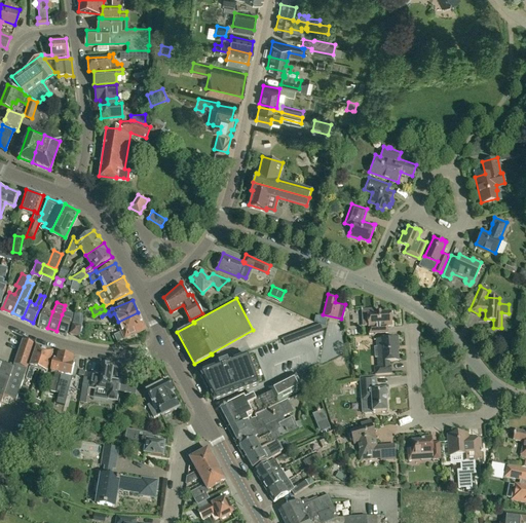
[(368,315),(369,332),(387,330),(387,325),(391,325),(391,316),(392,315),(392,312),(390,311),(390,309),(375,310),(374,306),(362,307),(363,315),(368,315)]
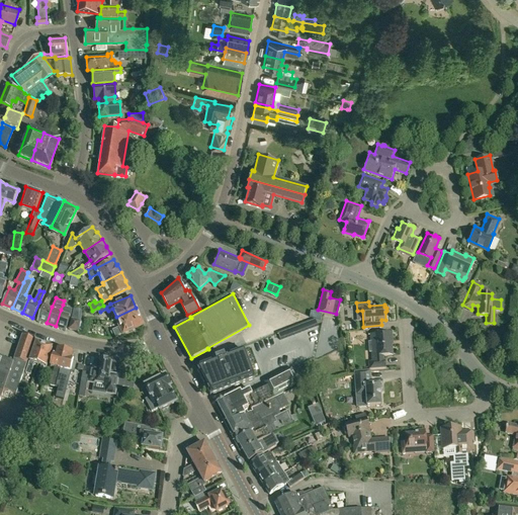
[(37,320),(47,323),(52,307),(49,306),(50,304),(46,303),(45,304),(42,304),(37,320)]
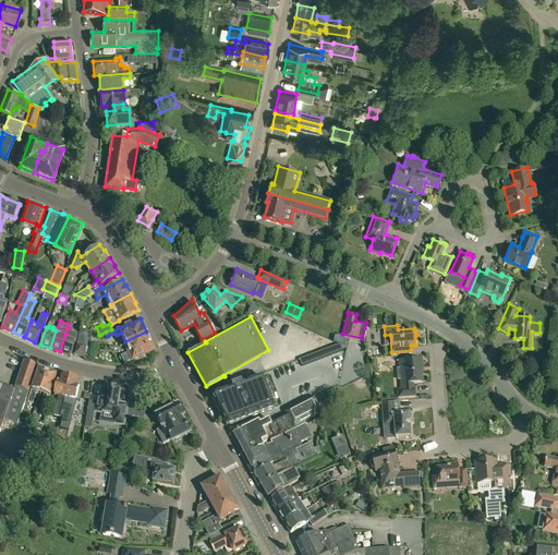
[(70,354),(75,337),(77,332),(68,328),(65,334),(60,351),(70,354)]
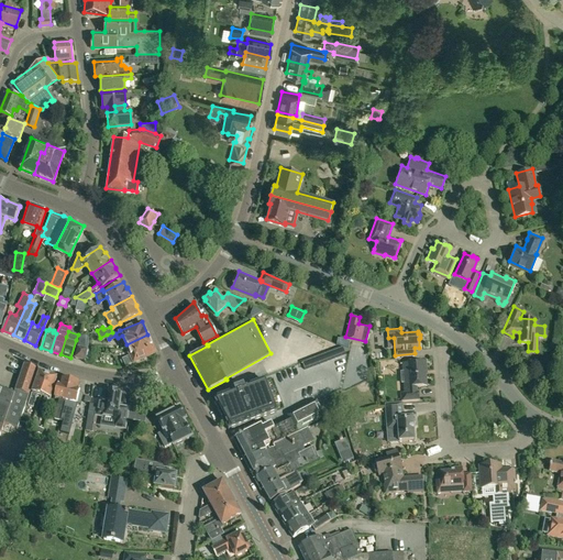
[(155,350),(147,335),(127,344),(130,352),(122,357),(120,359),(122,362),(124,361),(125,363),(133,360),(155,350)]
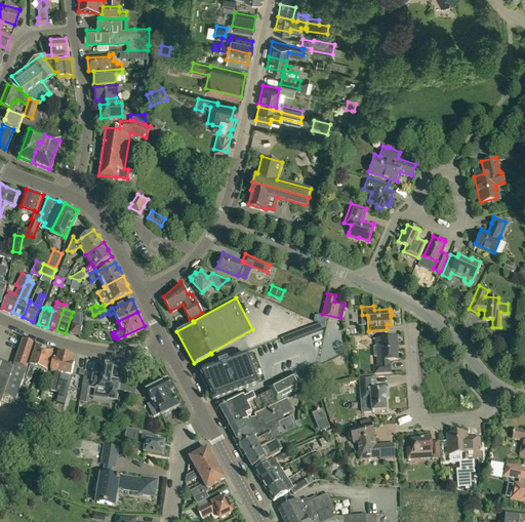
[(326,316),(315,313),(314,318),(325,323),(326,316)]
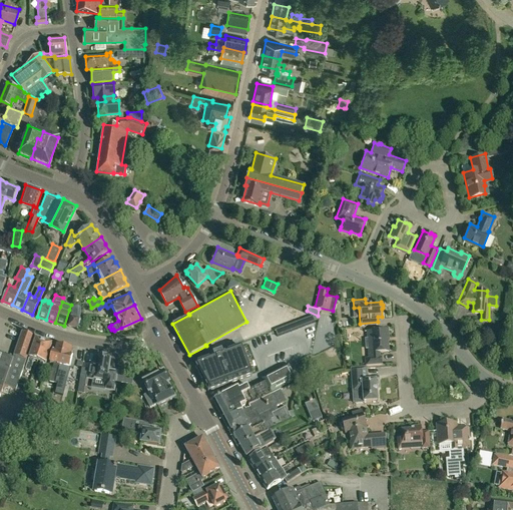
[(79,316),(71,314),(68,324),(77,326),(79,316)]
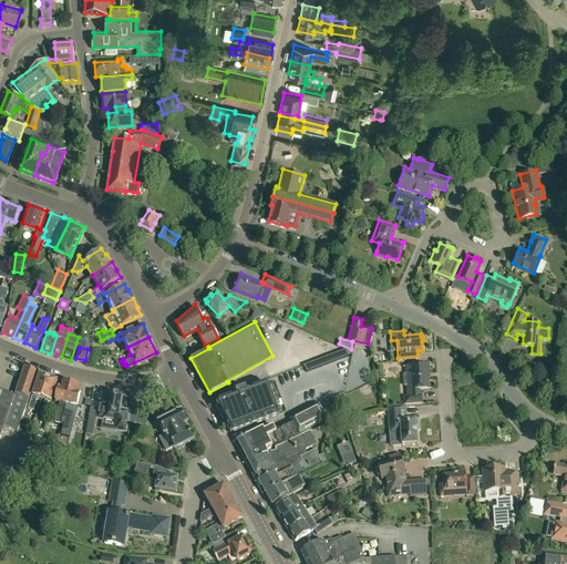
[(429,362),(405,365),(408,395),(404,395),(404,402),(422,400),(422,393),(419,393),(419,388),(430,387),(429,371),(430,371),(429,362)]
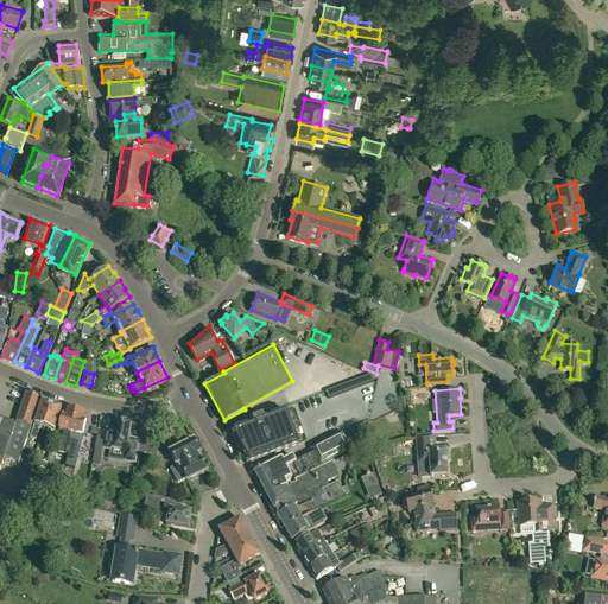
[(17,421),(5,453),(20,458),(42,395),(26,389),(16,420),(17,421)]
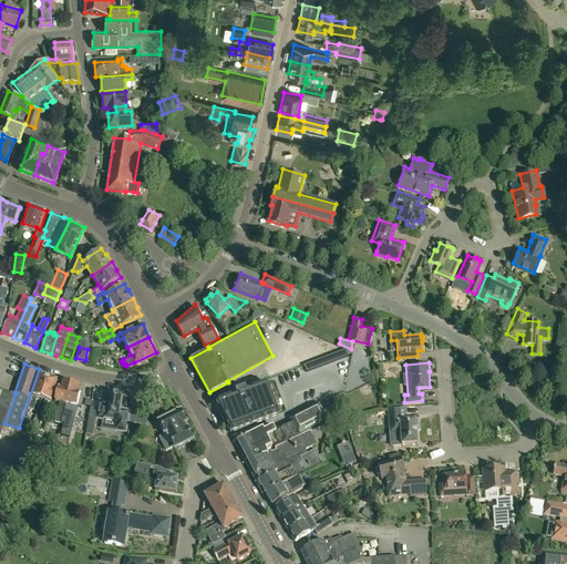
[(38,396),(42,397),(49,376),(48,376),(48,372),(44,371),(43,373),(40,372),(28,406),(33,408),(38,396)]
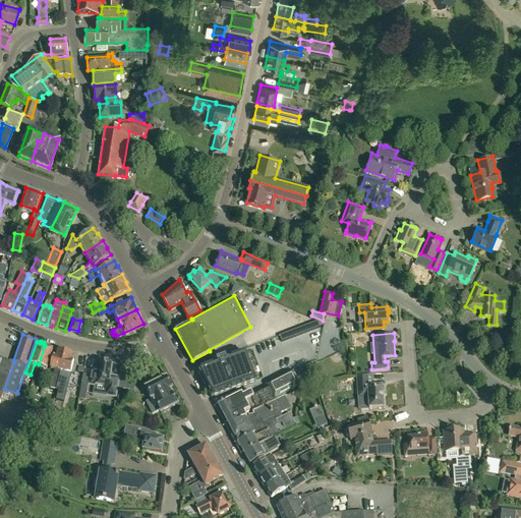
[(45,345),(39,364),(42,365),(38,377),(43,379),(53,348),(50,347),(50,345),(47,343),(45,345)]
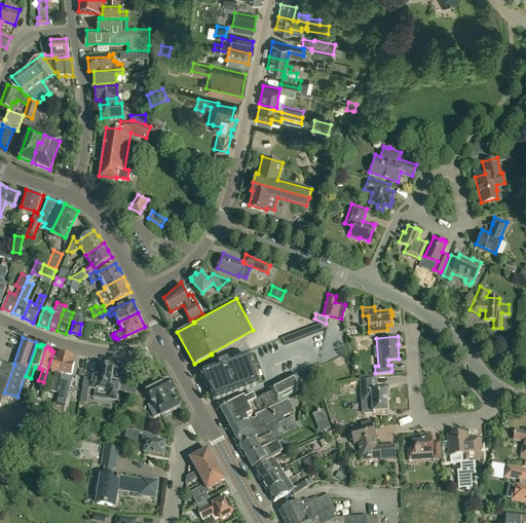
[(257,378),(246,349),(197,370),(213,396),(257,378)]
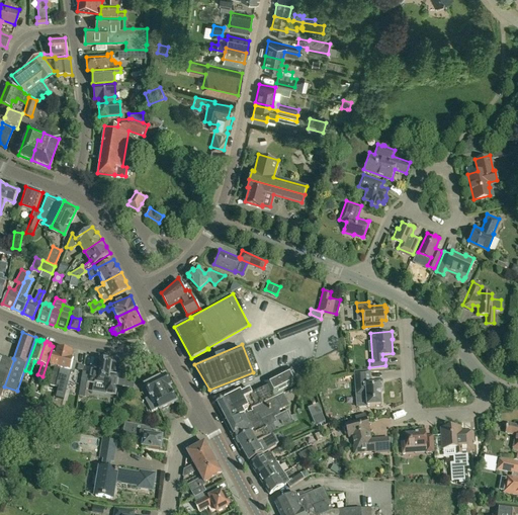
[(56,384),(57,381),(66,348),(63,348),(63,346),(60,346),(59,347),(57,346),(56,352),(53,352),(51,361),(56,362),(51,379),(50,383),(56,384)]
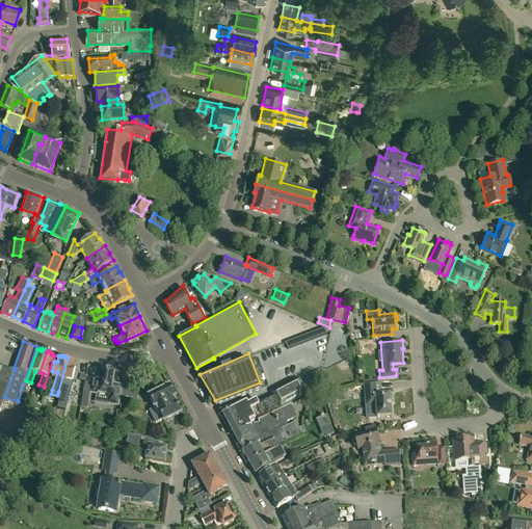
[(69,358),(68,358),(58,392),(57,395),(63,396),(69,375),(74,376),(76,366),(74,366),(75,360),(73,359),(73,358),(70,358),(69,358)]
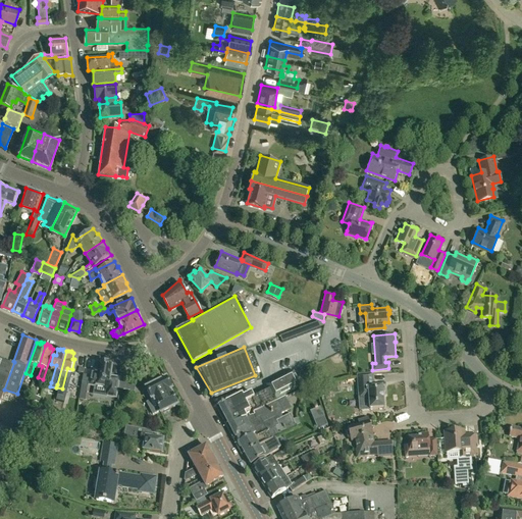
[(0,402),(4,390),(14,362),(13,361),(0,356),(0,402)]
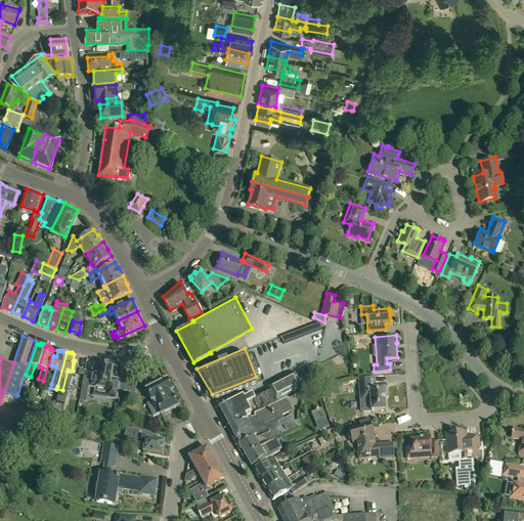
[(92,368),(90,384),(108,387),(106,395),(116,396),(119,378),(111,376),(113,362),(98,360),(96,370),(92,368)]
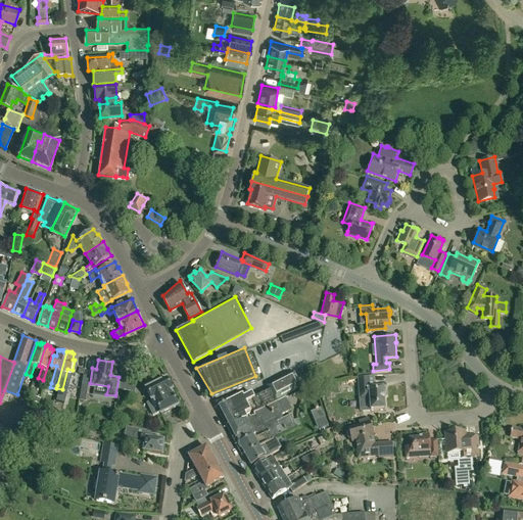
[(271,388),(277,400),(288,394),(287,391),(300,384),(293,371),(274,382),(275,385),(271,388)]
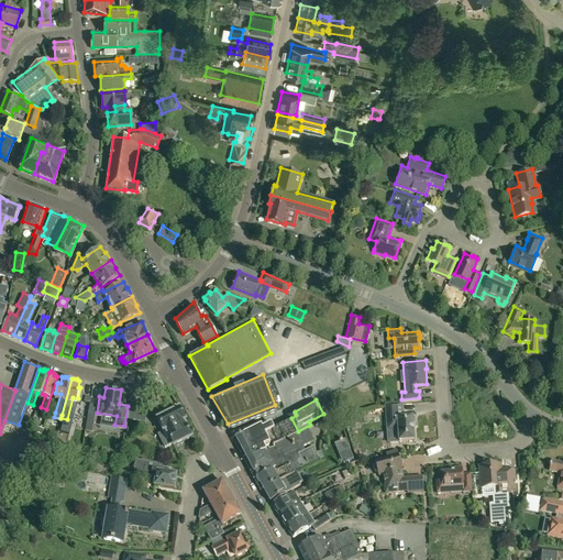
[(387,441),(399,440),(415,439),(414,416),(404,417),(403,402),(385,403),(387,426),(386,426),(387,441)]
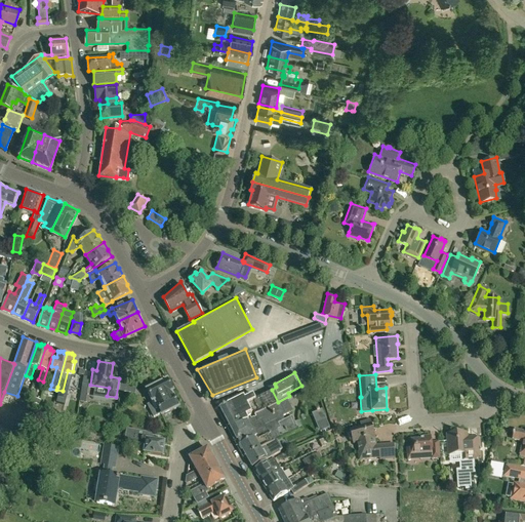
[(122,375),(121,385),(135,388),(137,377),(122,375)]
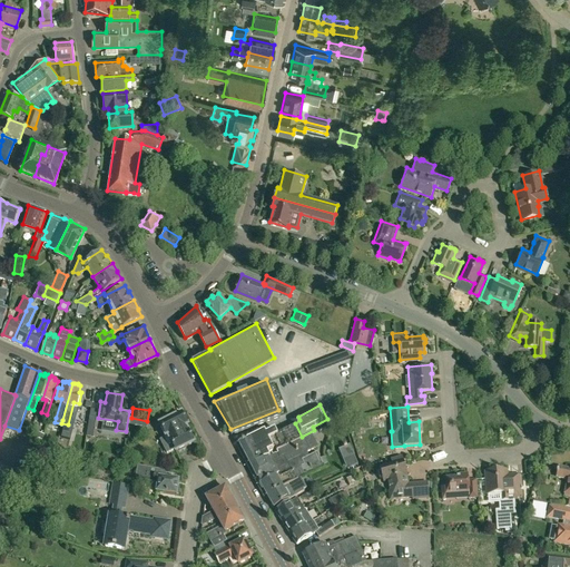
[(182,411),(159,422),(166,434),(168,433),(176,449),(194,440),(193,438),(194,437),(190,431),(189,432),(186,424),(187,423),(182,411)]
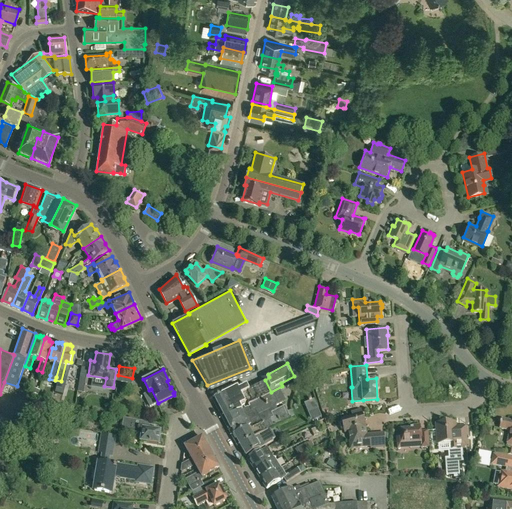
[(245,384),(239,387),(237,385),(214,397),(224,415),(232,410),(233,413),(240,409),(239,409),(243,408),(240,403),(247,400),(249,403),(271,392),(265,380),(248,389),(245,384)]
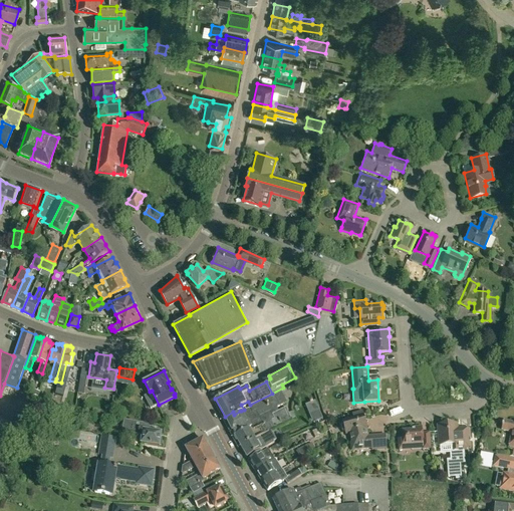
[(283,388),(272,394),(250,405),(251,407),(249,408),(249,407),(244,410),(240,411),(241,411),(234,415),(233,412),(225,417),(232,431),(257,417),(255,412),(269,405),(271,409),(277,406),(287,401),(281,390),(284,389),(283,388)]
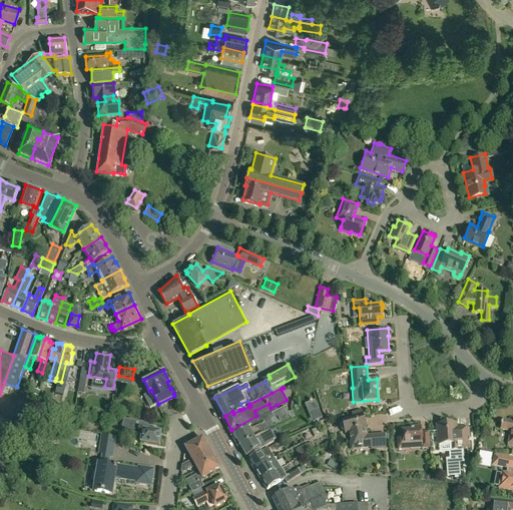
[(48,407),(34,403),(32,409),(46,413),(48,407)]
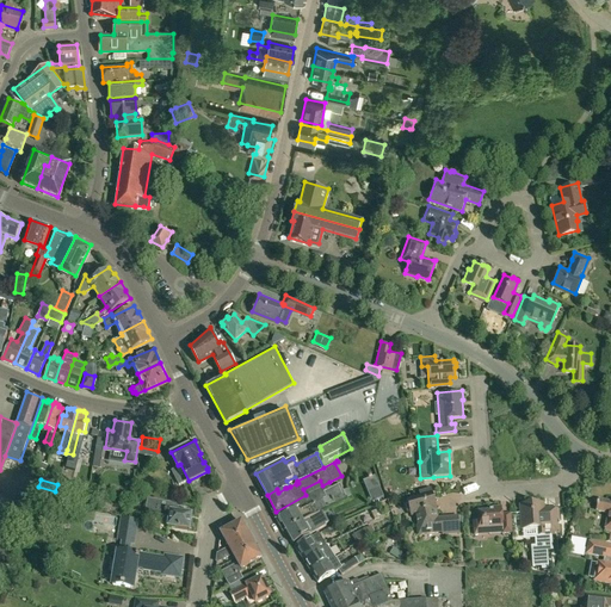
[(331,485),(329,482),(322,485),(320,481),(303,489),(306,495),(276,512),(279,515),(296,506),(303,519),(307,526),(310,532),(326,524),(325,521),(328,519),(322,508),(329,505),(346,497),(339,481),(331,485)]
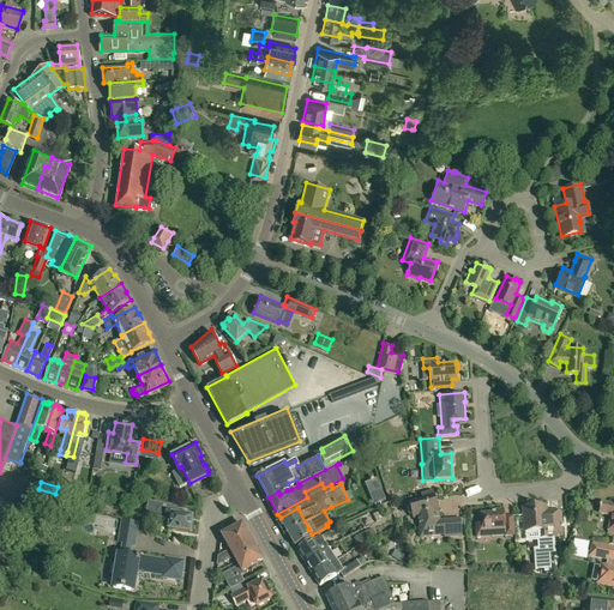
[(381,487),(369,491),(374,502),(385,497),(381,487)]
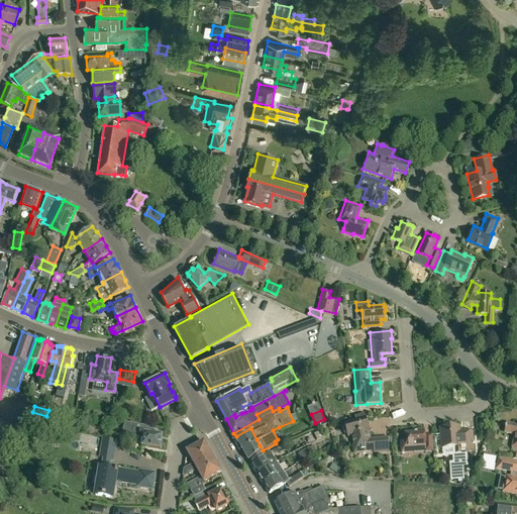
[(344,431),(347,431),(348,434),(352,433),(355,443),(351,444),(353,450),(362,449),(374,448),(374,450),(389,449),(388,436),(371,436),(369,430),(370,430),(366,413),(355,415),(356,419),(345,422),(345,424),(342,426),(344,431)]
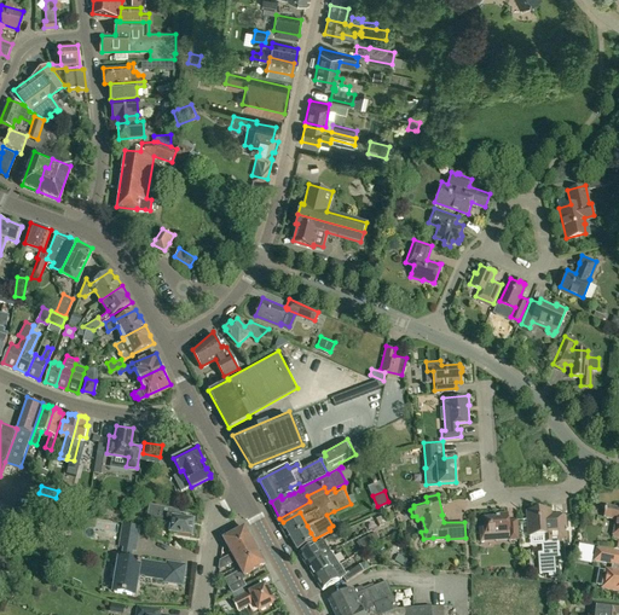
[(114,500),(113,509),(125,511),(126,503),(114,500)]
